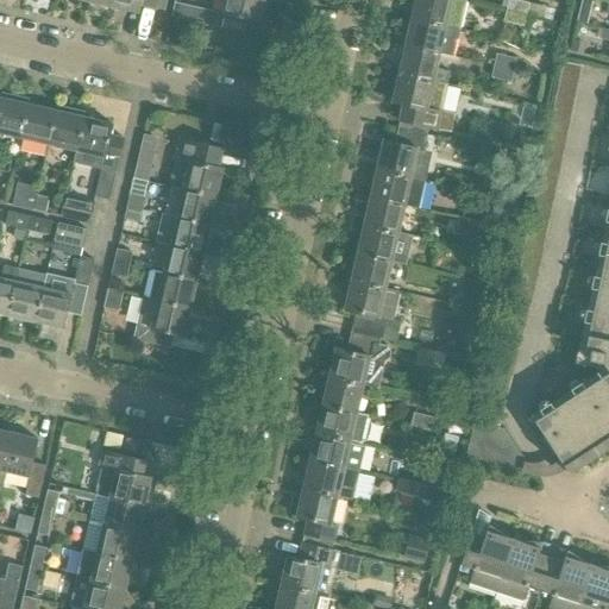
[(112,0),(111,7),(138,13),(140,6),(155,8),(156,0),(112,0)]
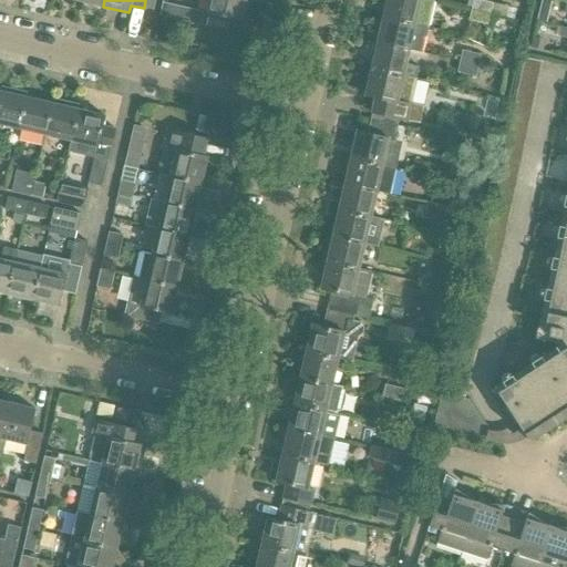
[(244,0),(208,0),(206,13),(239,21),(244,0)]
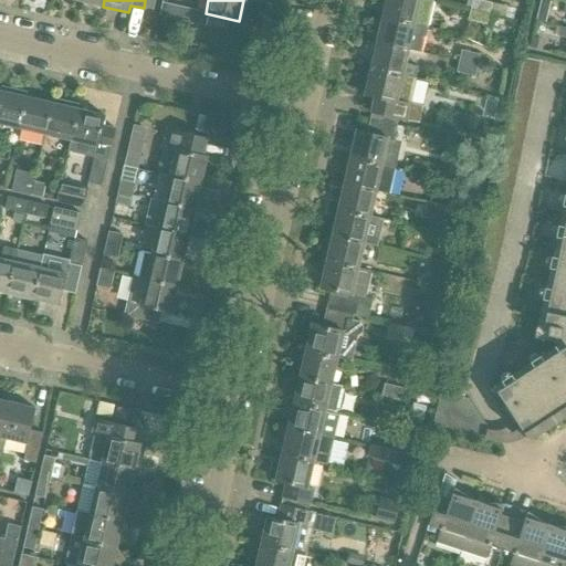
[(385,0),(381,17),(415,24),(427,28),(432,1),(428,0),(385,0)]
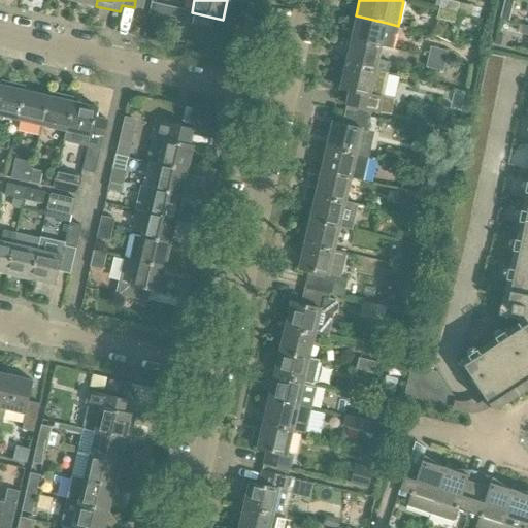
[(444,0),(440,0),(438,9),(456,13),(458,3),(444,0)]
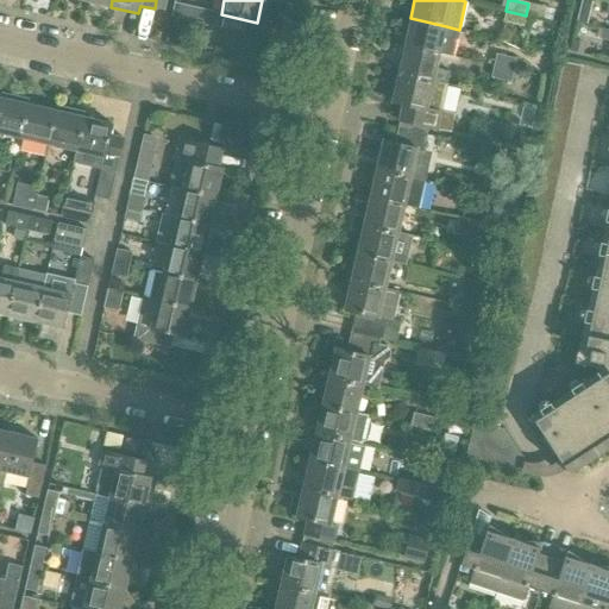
[(586,27),(592,0),(582,0),(576,25),(586,27)]
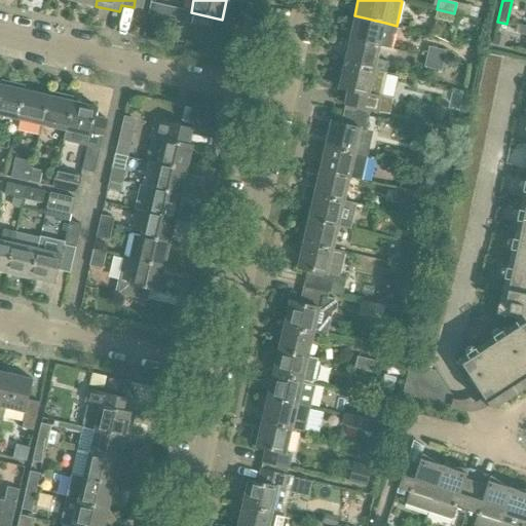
[(150,2),(147,14),(185,24),(188,11),(150,2)]
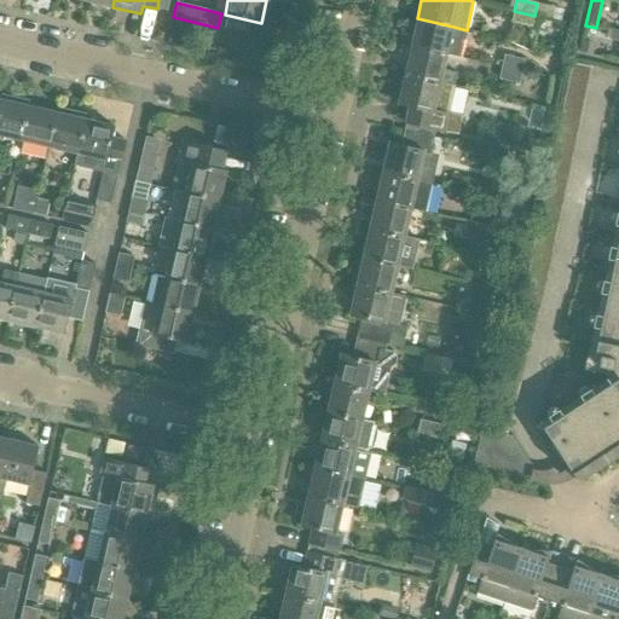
[(534,16),(514,11),(512,23),(532,28),(534,16)]
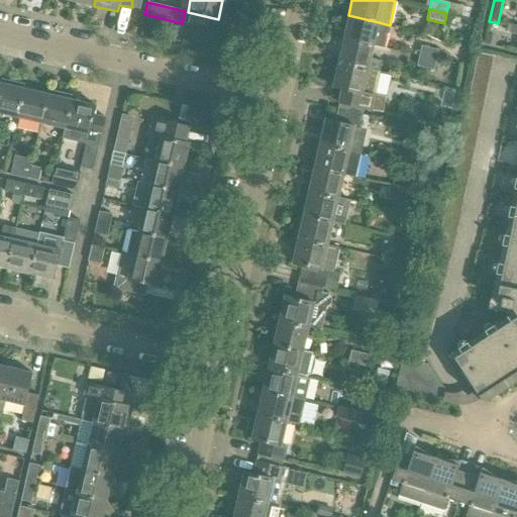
[(348,15),(342,39),(373,45),(379,22),(348,15)]
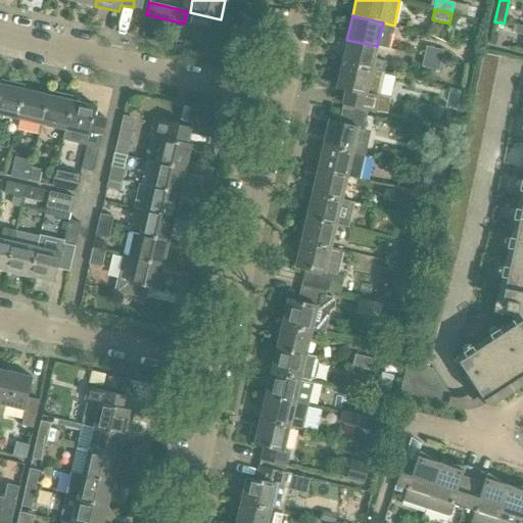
[(346,40),(341,63),(383,73),(386,61),(375,59),(377,46),(346,40)]
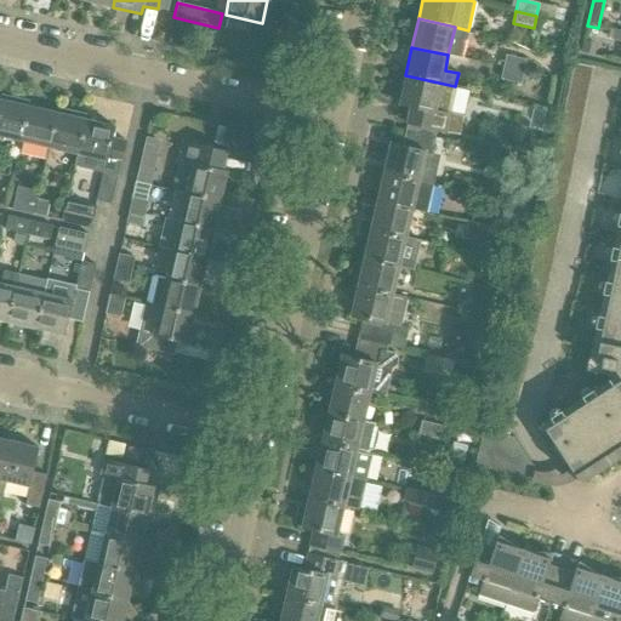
[(506,56),(503,68),(523,72),(527,60),(506,56)]
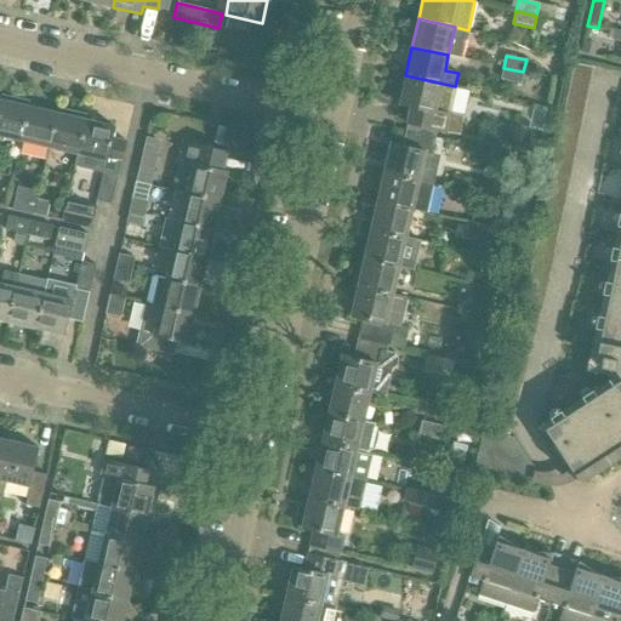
[(523,72),(503,68),(500,79),(520,84),(523,72)]
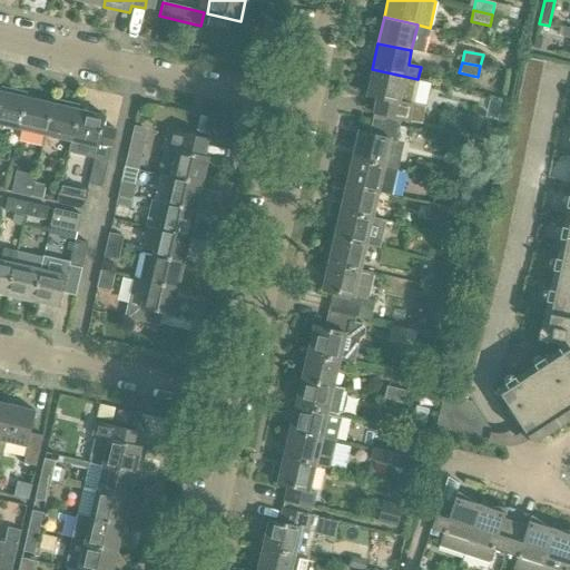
[(418,79),(372,69),(365,96),(377,98),(373,114),(421,125),(425,107),(412,104),(418,79)]
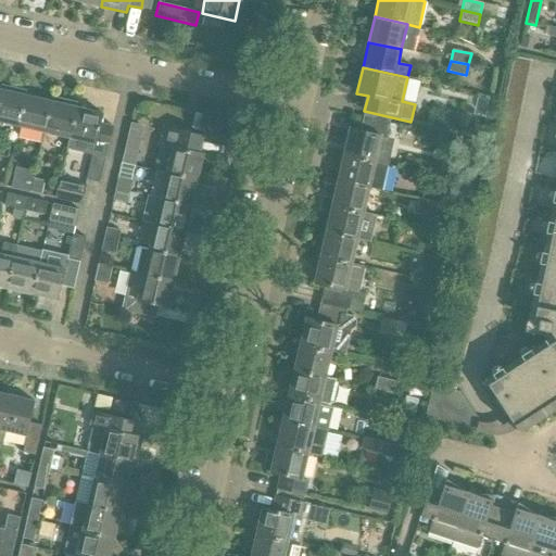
[(0,122),(17,126),(25,96),(0,89),(0,122)]
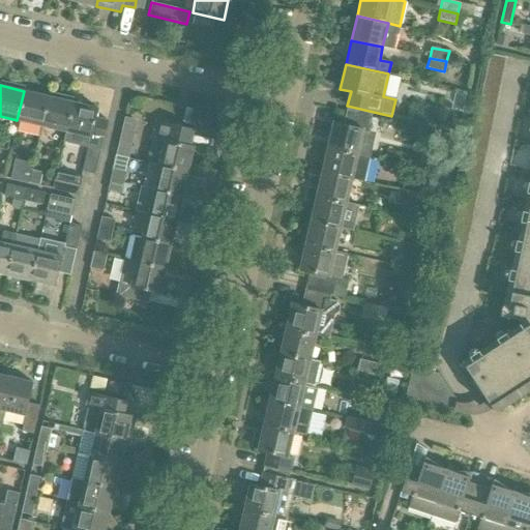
[(17,120),(41,126),(48,97),(24,91),(17,120)]
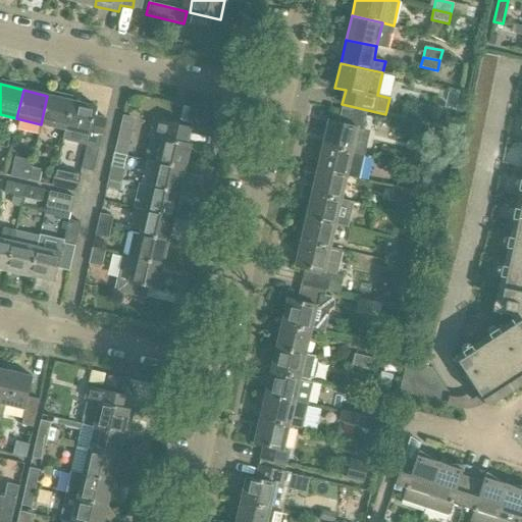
[(41,124),(63,129),(70,101),(47,96),(41,124)]
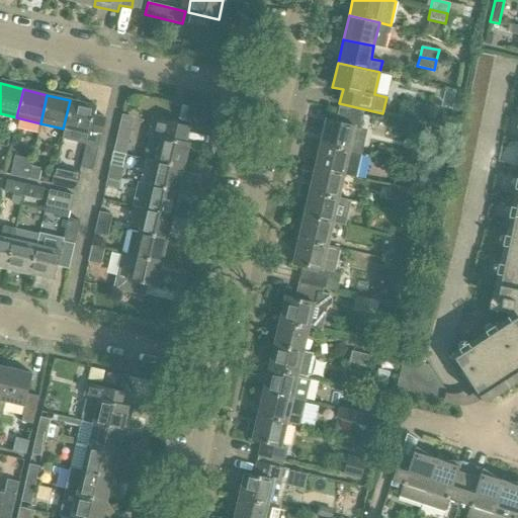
[(70,100),(63,128),(64,128),(62,139),(86,144),(97,147),(104,117),(93,115),(95,106),(70,100)]
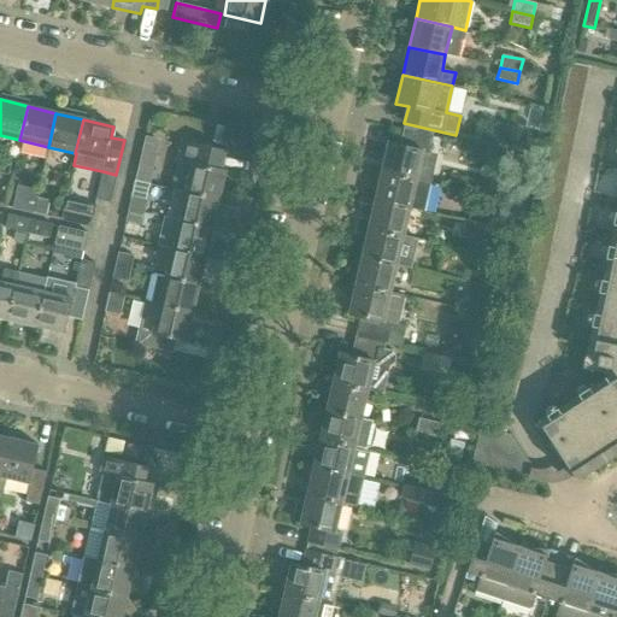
[(387,144),(380,172),(416,181),(417,181),(423,152),(429,153),(433,136),(403,130),(399,146),(387,144)]
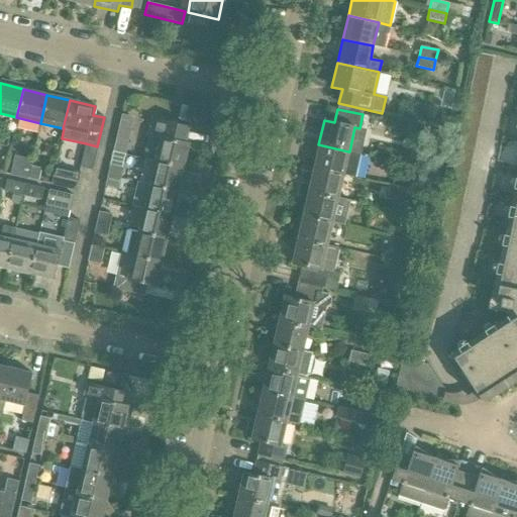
[(121,116),(118,128),(129,130),(132,118),(121,116)]
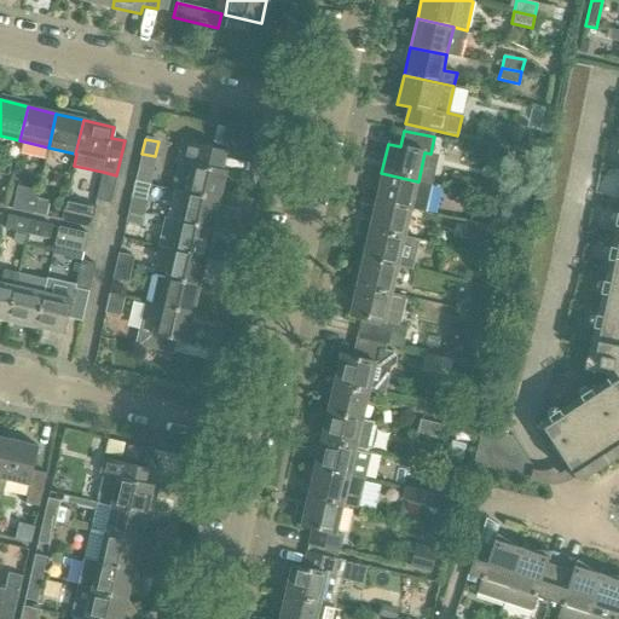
[(171,190),(174,191),(219,202),(225,172),(221,171),(225,152),(181,142),(178,161),(171,190)]
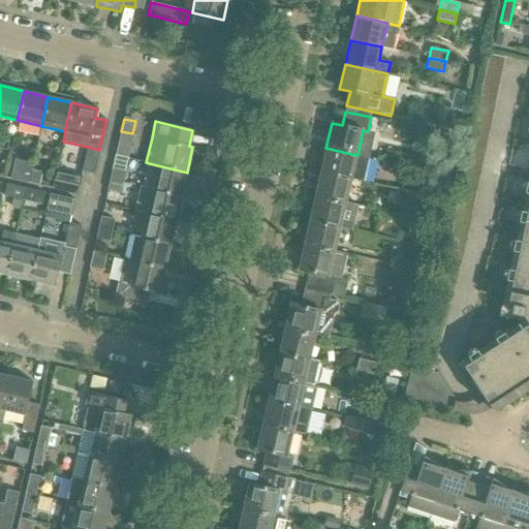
[(82,170),(83,170),(94,174),(99,150),(88,147),(82,170)]
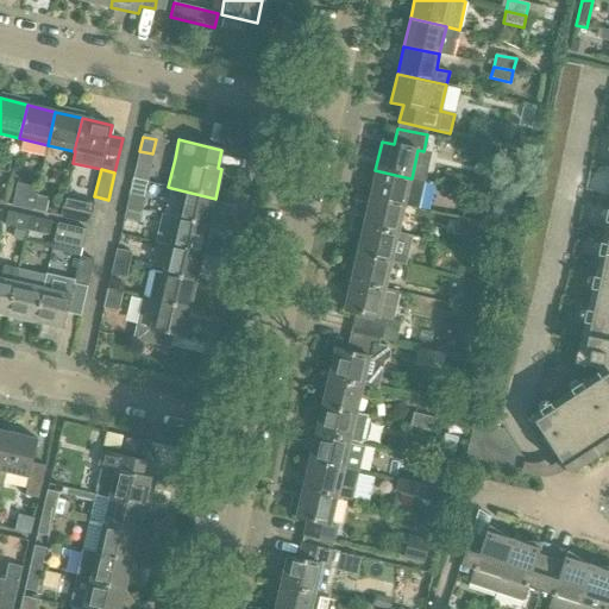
[(375,170),(369,198),(405,206),(419,209),(425,181),(412,179),(410,179),(375,170)]
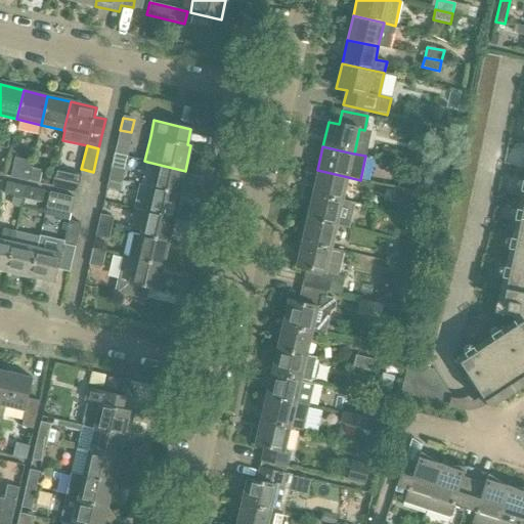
[(10,177),(28,181),(31,168),(32,162),(14,158),(10,177)]
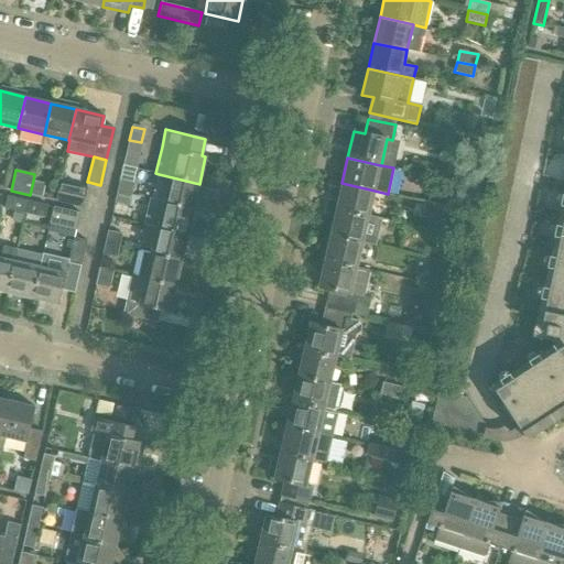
[(159,174),(152,198),(193,208),(199,184),(159,174)]
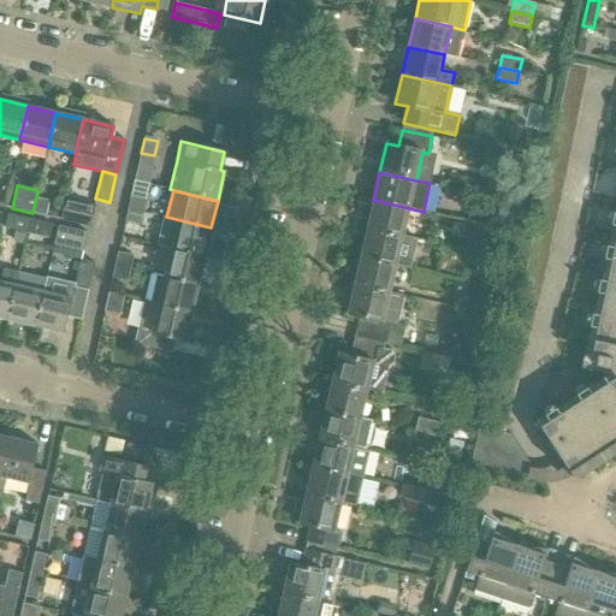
[(131,196),(128,209),(141,212),(143,200),(131,196)]
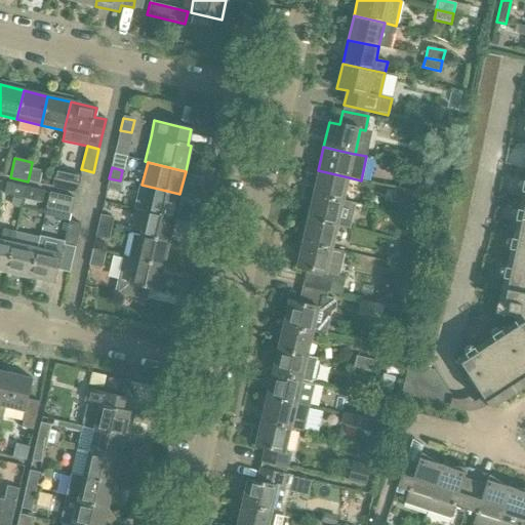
[(31,168),(28,182),(39,184),(41,171),(31,168)]
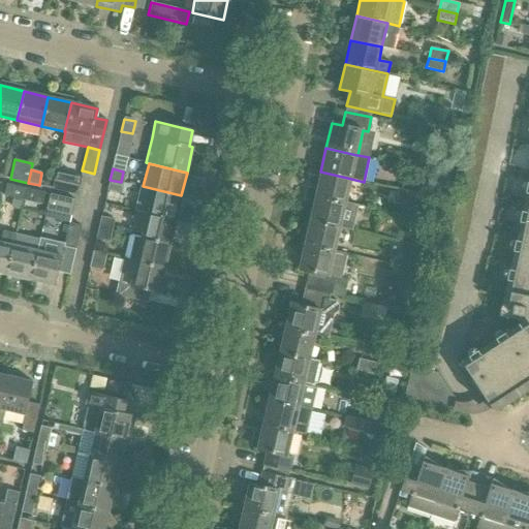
[(320,172),(314,196),(346,204),(346,203),(351,179),(320,172)]
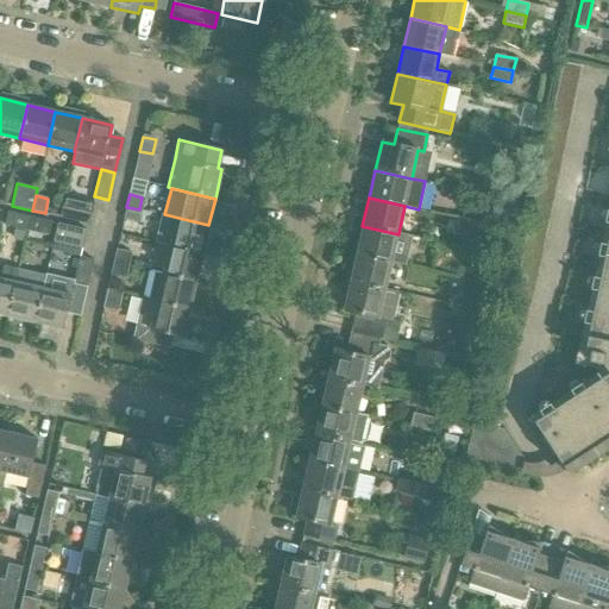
[(491,219),(507,223),(512,203),(495,200),(491,219)]
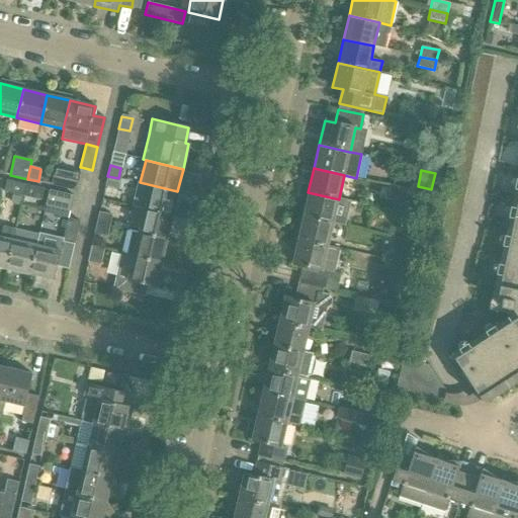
[(78,177),(54,171),(51,184),(75,189),(78,177)]
